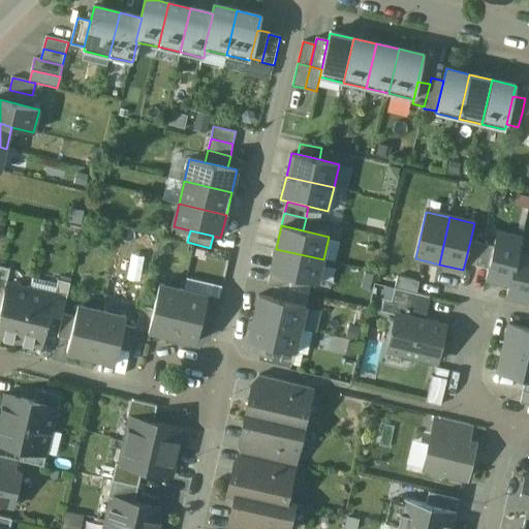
[(521,239),(497,234),(494,247),(489,269),(486,280),(510,286),(518,251),(521,239)]
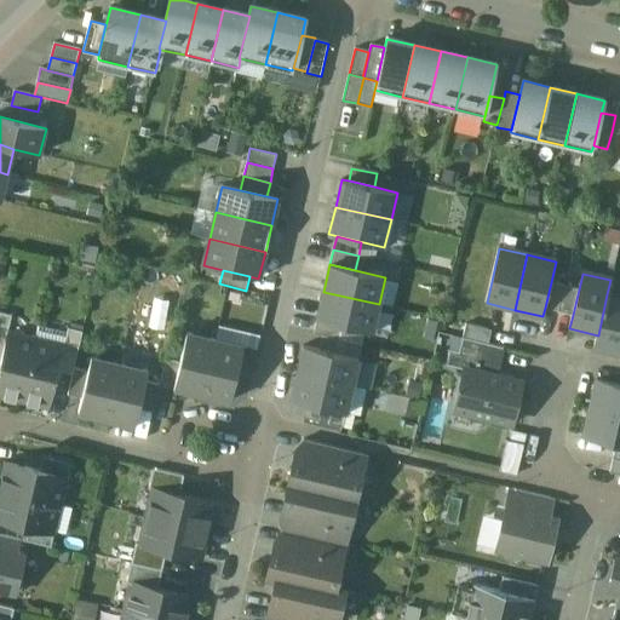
[(564,286),(551,282),(545,308),(558,311),(564,286)]
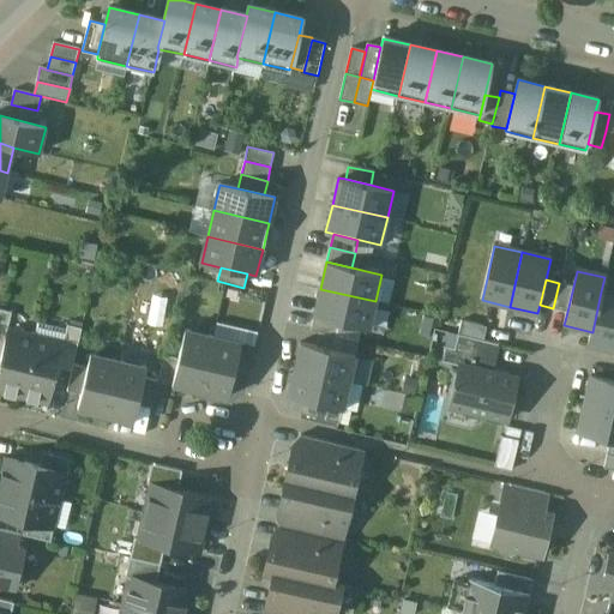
[(573,287),(559,283),(553,308),(567,312),(573,287)]
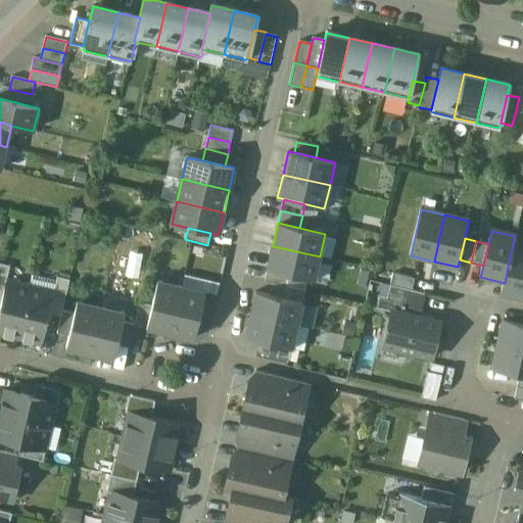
[(320,256),(273,246),(268,270),(289,275),(315,280),(320,256)]
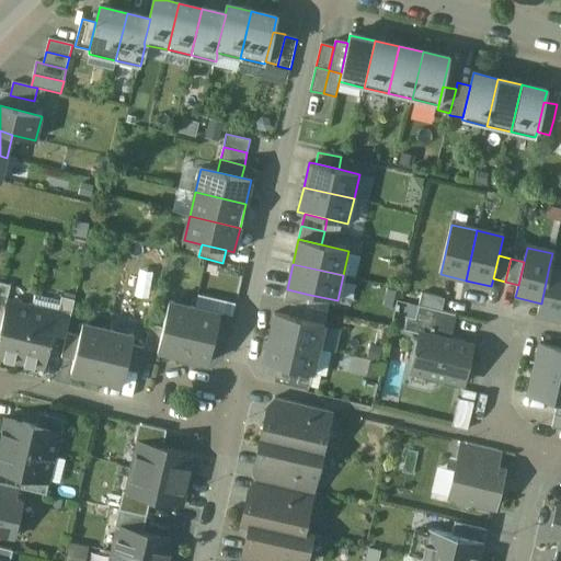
[(560,267),(549,266),(541,304),(538,316),(560,320),(560,267)]
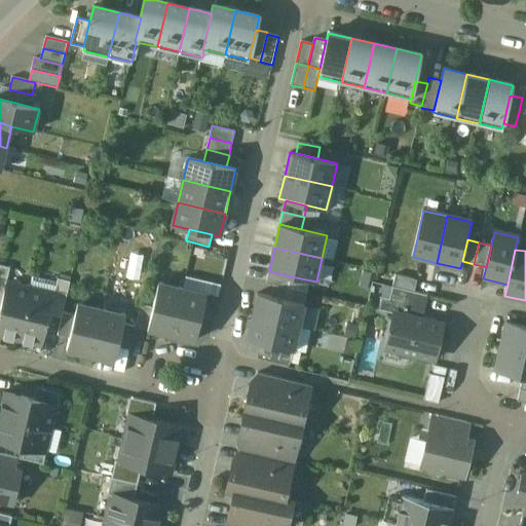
[(9,268),(0,265),(0,303),(1,304),(6,284),(9,268)]
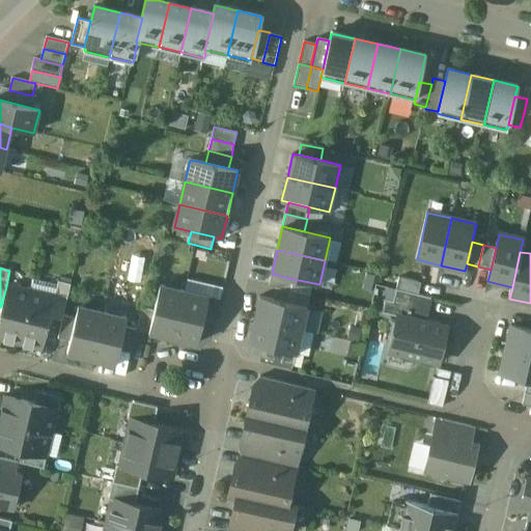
[(272,274),(269,286),(276,287),(291,290),(294,279),(272,274)]
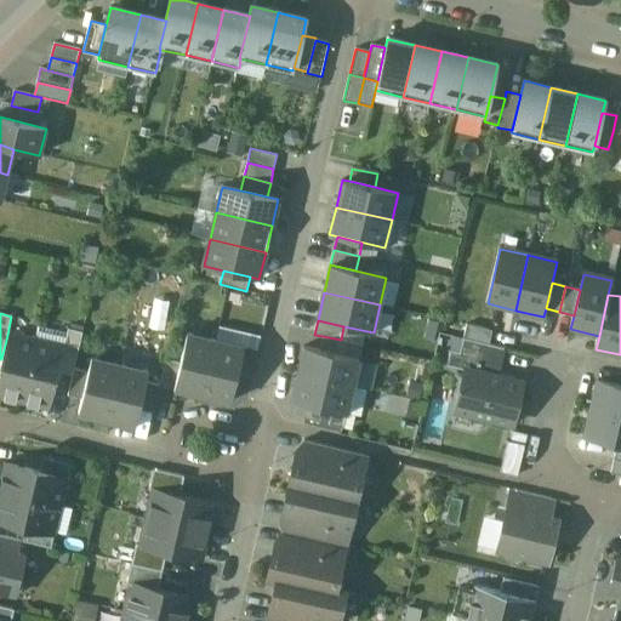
[(466,325),(463,339),(490,345),(493,331),(466,325)]
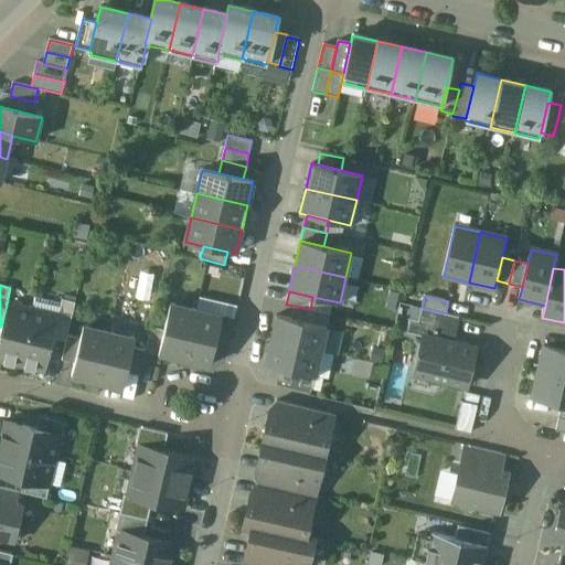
[(75,302),(62,299),(59,317),(53,338),(66,341),(67,336),(75,302)]
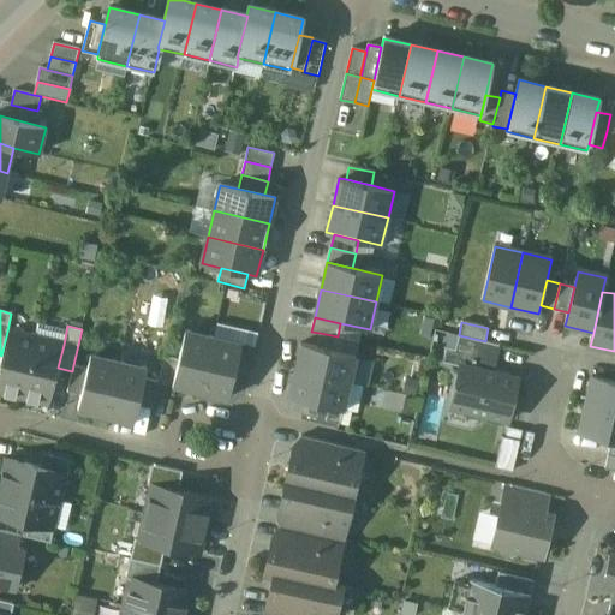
[(213,338),(185,330),(178,359),(172,386),(201,392),(213,338)]
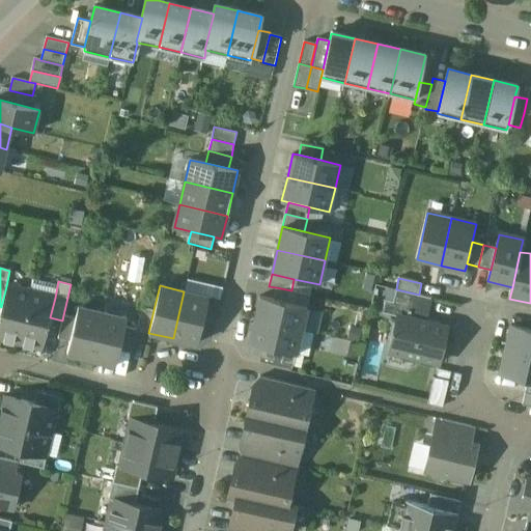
[(30,292),(6,286),(1,307),(0,311),(0,337),(19,342),(30,292)]
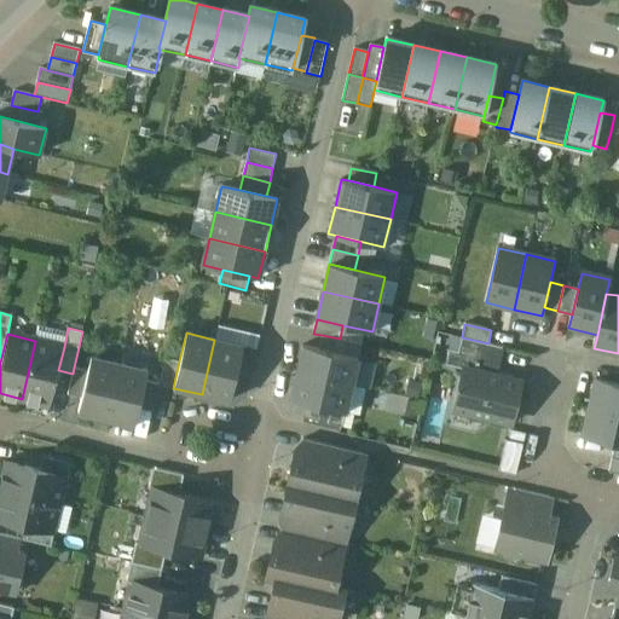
[(319,348),(358,357),(362,343),(340,339),(322,335),(319,348)]
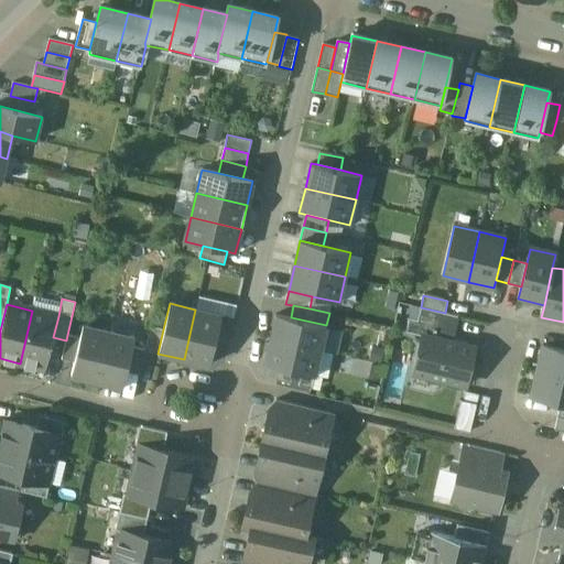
[(445,313),(421,307),(418,320),(409,318),(405,332),(422,336),(423,335),(453,342),(459,316),(445,313)]
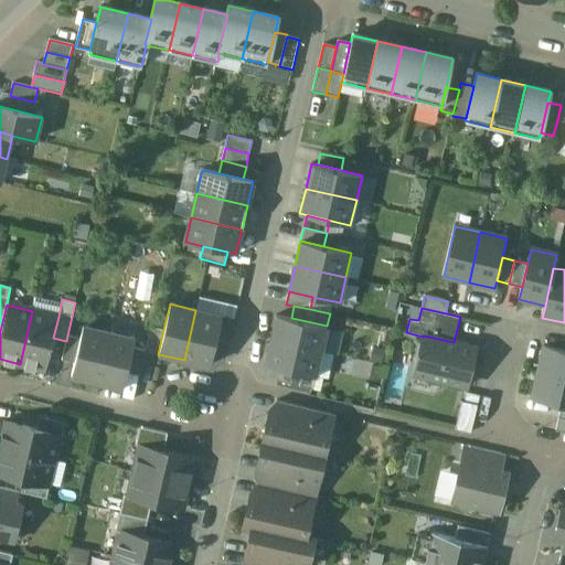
[(222,316),(195,310),(184,360),(210,366),(216,340),(222,316)]
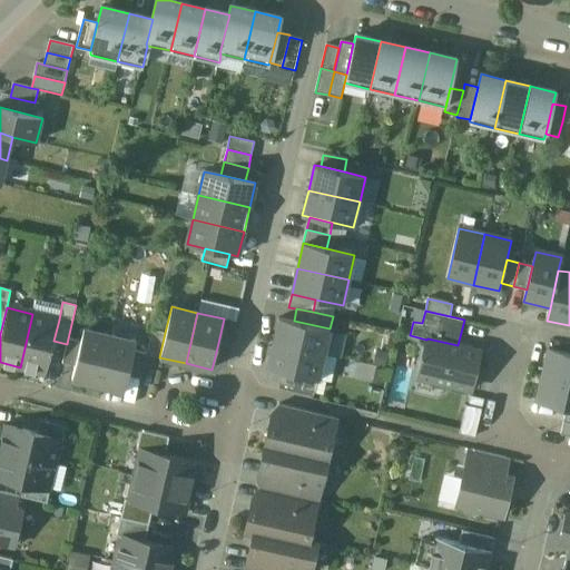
[(59,320),(32,314),(20,367),(46,373),(53,341),(59,320)]
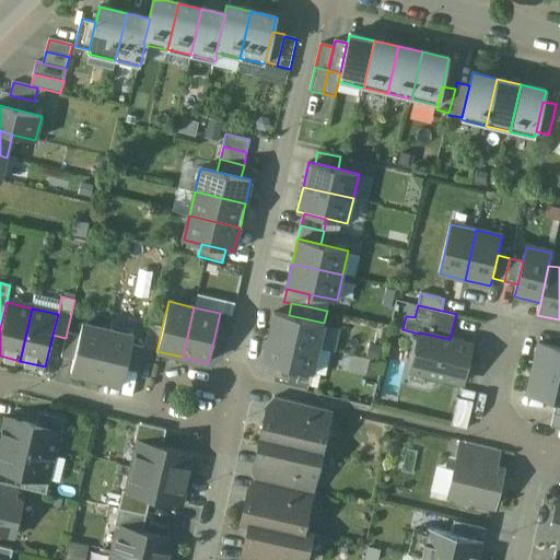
[(233,316),(220,313),(214,337),(228,339),(233,316)]
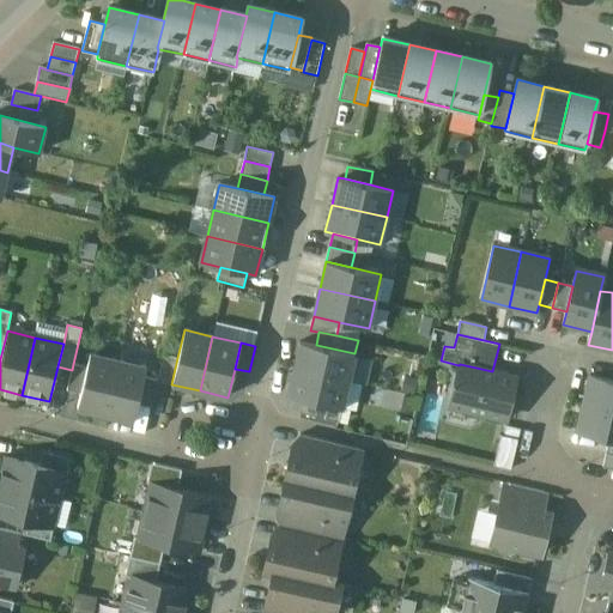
[(354,354),(299,343),(293,369),(349,381),(354,354)]
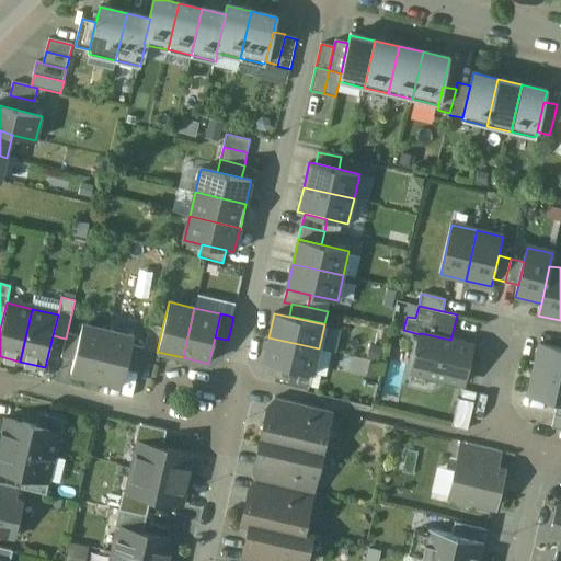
[(109,330),(82,323),(79,336),(73,359),(71,374),(96,380),(109,330)]
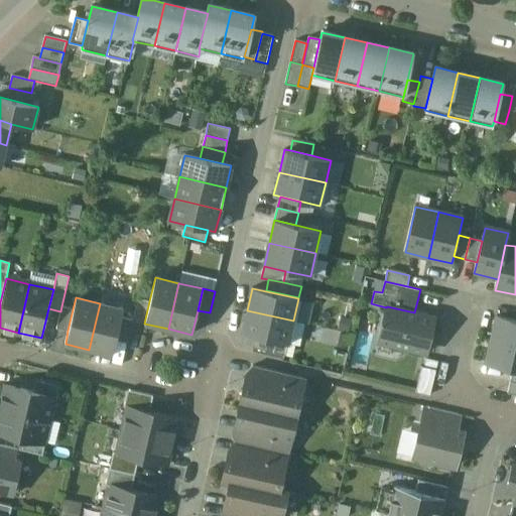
[(144,324),(149,301),(138,299),(133,320),(144,324)]
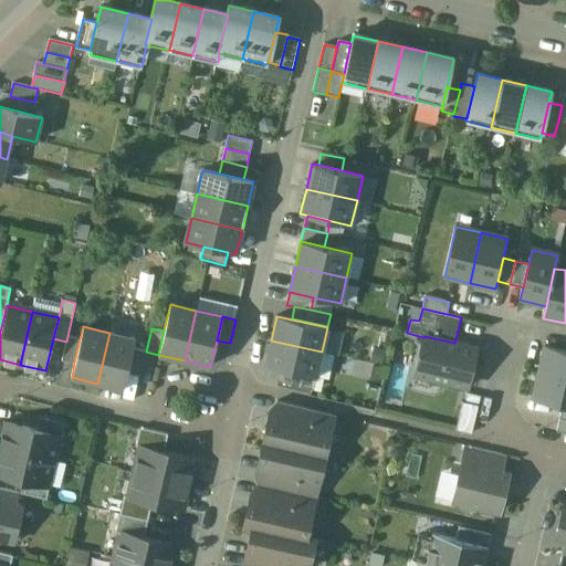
[(135,338),(109,333),(97,384),(123,389),(127,371),(133,348),(135,338)]
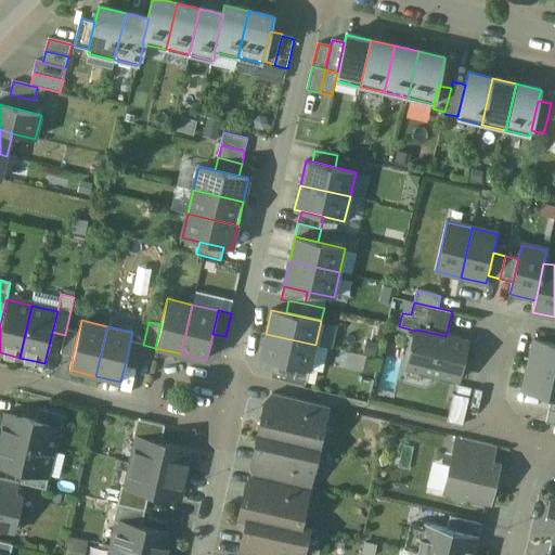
[(78,333),(66,330),(65,335),(61,353),(73,356),(78,333)]
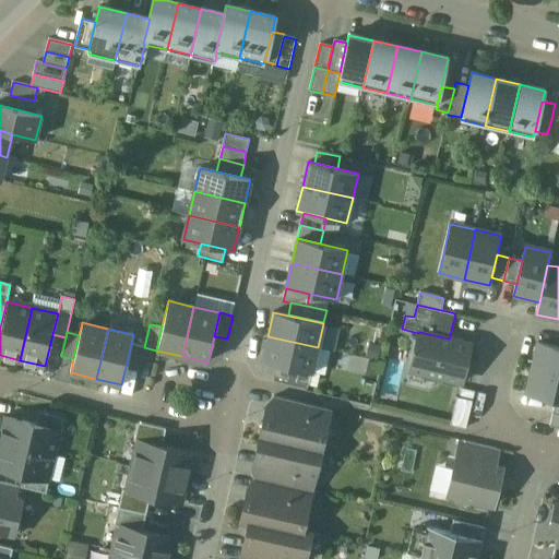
[(449,339),(419,332),(418,333),(409,370),(461,382),(470,344),(449,339)]
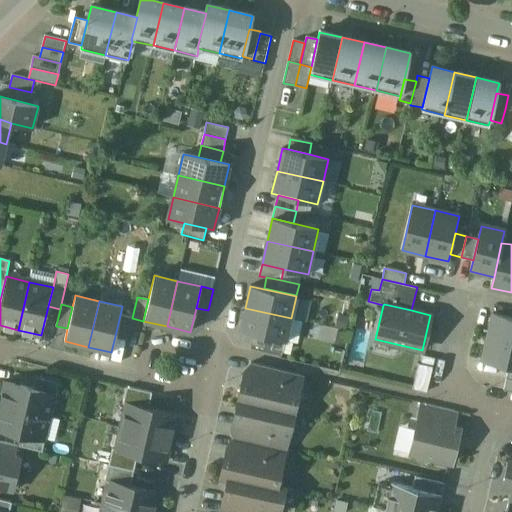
[(291,318),(245,308),(240,330),(286,341),(291,318)]
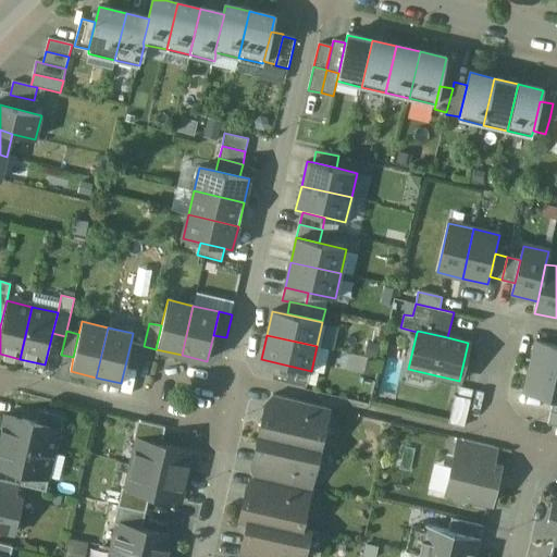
[(556,373),(556,346),(536,342),(531,368),(556,373)]
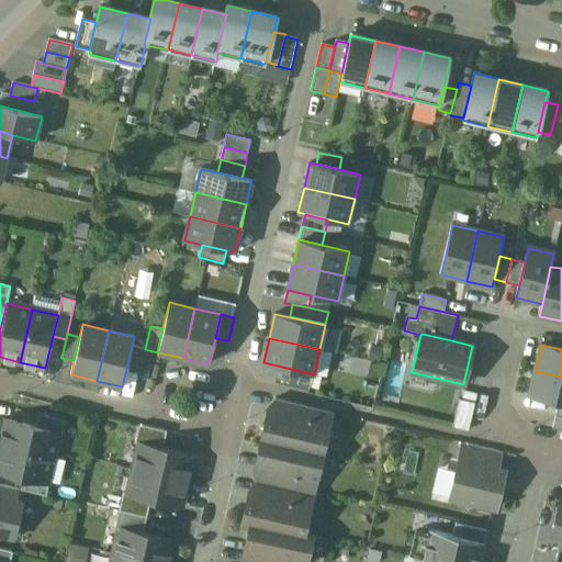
[(138,372),(145,349),(132,346),(126,369),(138,372)]
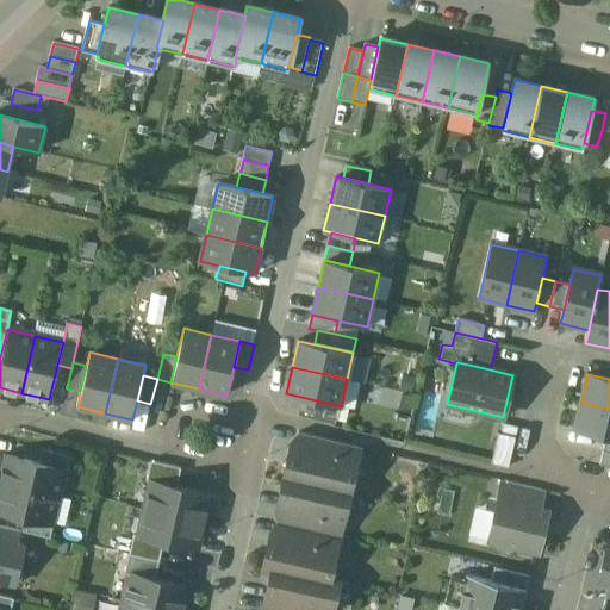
[(299,410),(337,419),(341,406),(302,398),(299,410)]
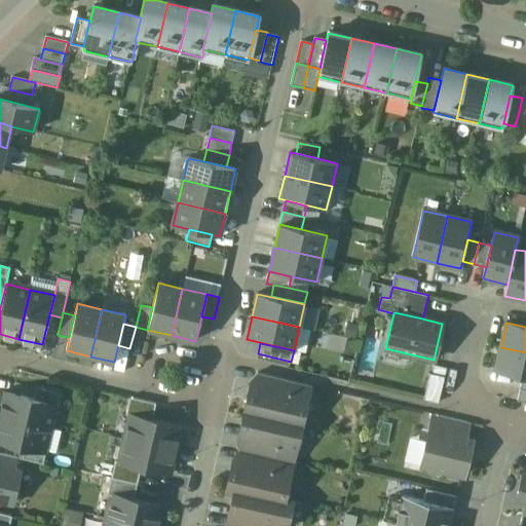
[(525,377),(525,352),(501,347),(495,371),(523,377),(525,377)]
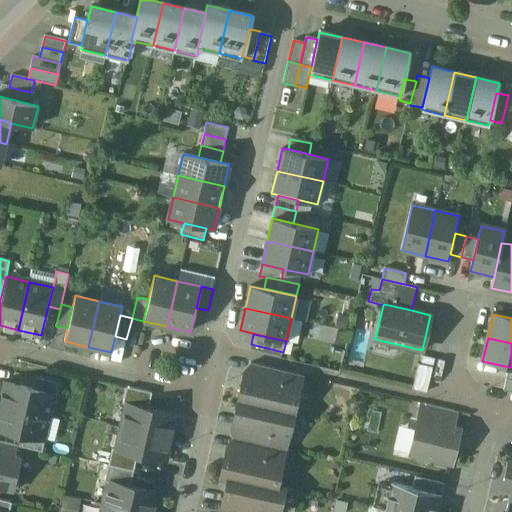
[(302,375),(251,363),(248,374),(299,386),(302,375)]
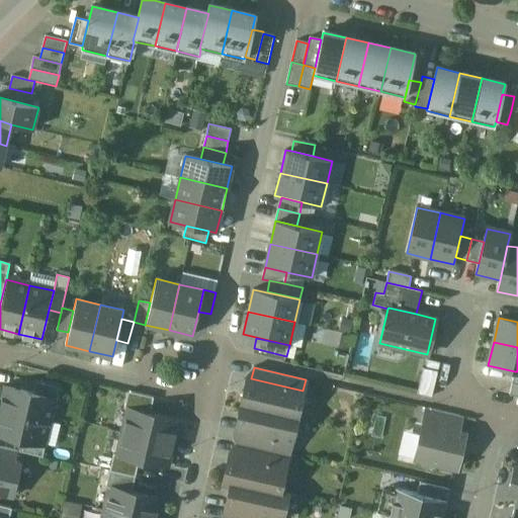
[(417,391),(427,393),(430,370),(420,369),(417,391)]
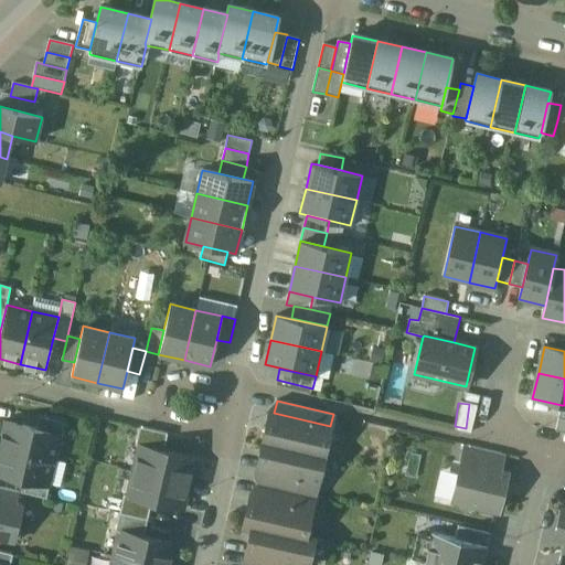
[(274,413),(270,412),(264,440),(323,455),(330,426),(274,413)]
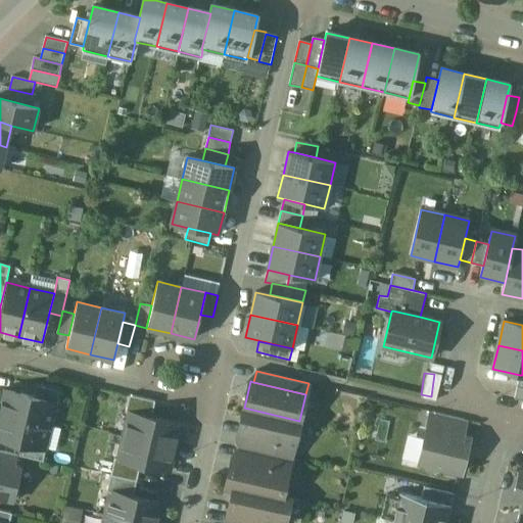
[(59,390),(36,385),(33,397),(54,402),(54,403),(56,403),(59,390)]
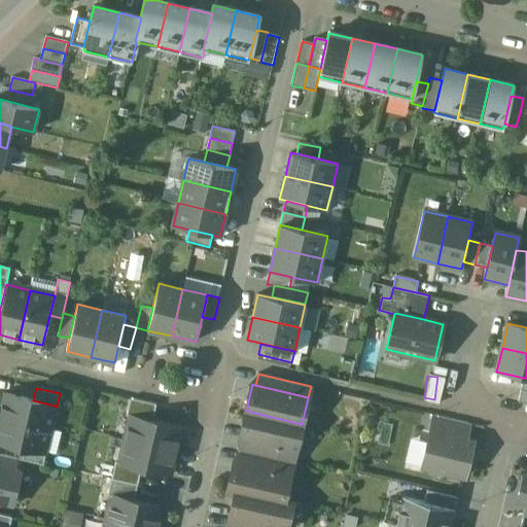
[(526,391),(521,390),(518,401),(526,403),(526,391)]
